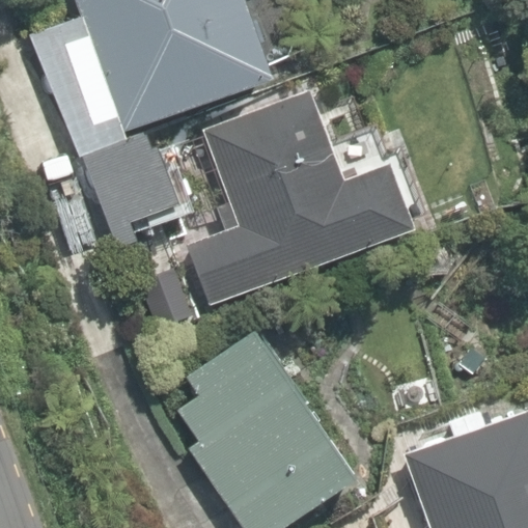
[(124,132),(268,81),(240,0),(74,0),(81,18),(30,37),(80,159),(83,158),(128,140),(124,132)]
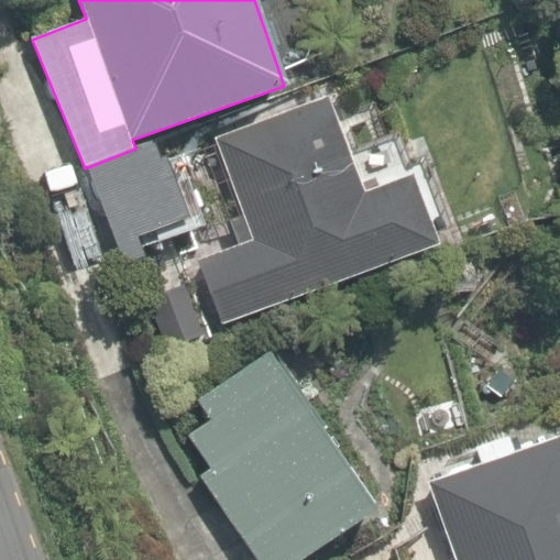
[(364,193),(329,98),(215,139),(244,217),(231,222),(241,244),(200,262),(226,327),(437,243),(409,175),(364,193)]
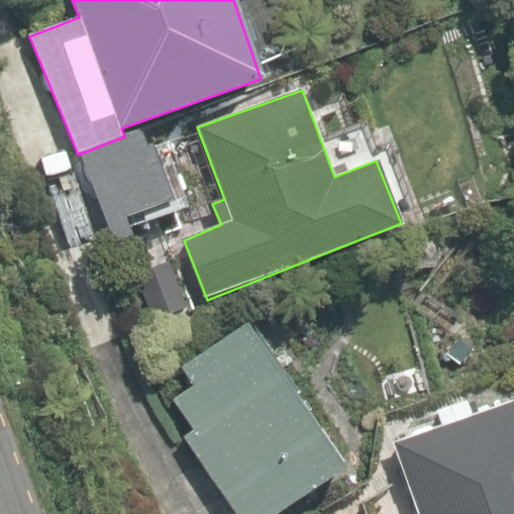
[(124,136),(81,153),(115,244),(134,237),(126,217),(173,199),(149,142),(146,143),(141,130),(124,136)]
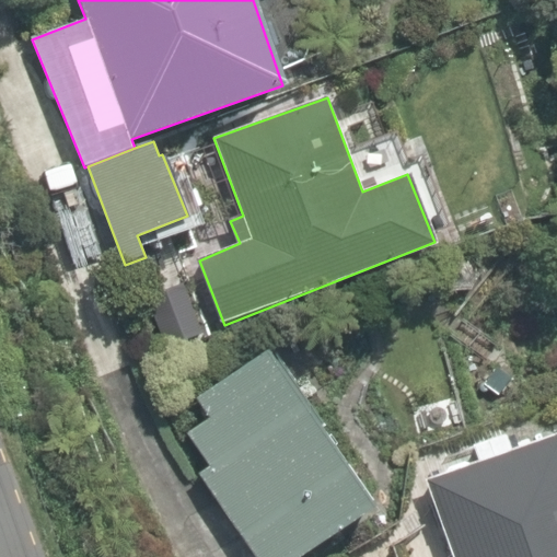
[(298,556),(373,503),(264,348),(196,397),(210,418),(187,434),(209,467),(198,476),(255,556),(298,556)]
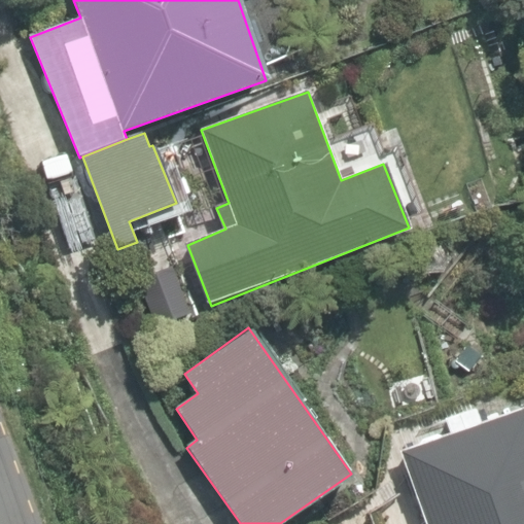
[(523,405),(482,422),(476,407),(444,419),(449,433),(400,453),(425,523),(523,523),(523,405)]
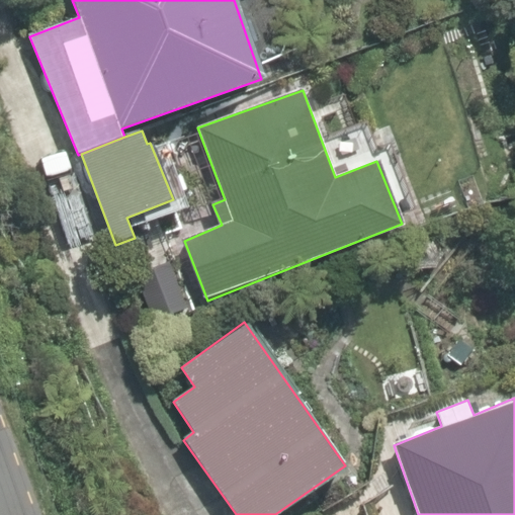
All buildings are outlined.
